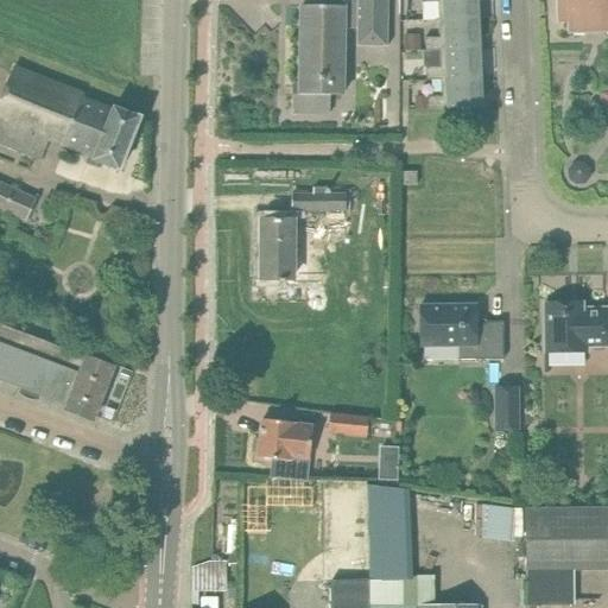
[(342,96),(343,73),(343,29),(356,29),(356,48),(387,48),(387,0),(308,0),(309,6),(302,6),(301,86),(292,86),(292,113),(330,114),(330,96),(342,96)]
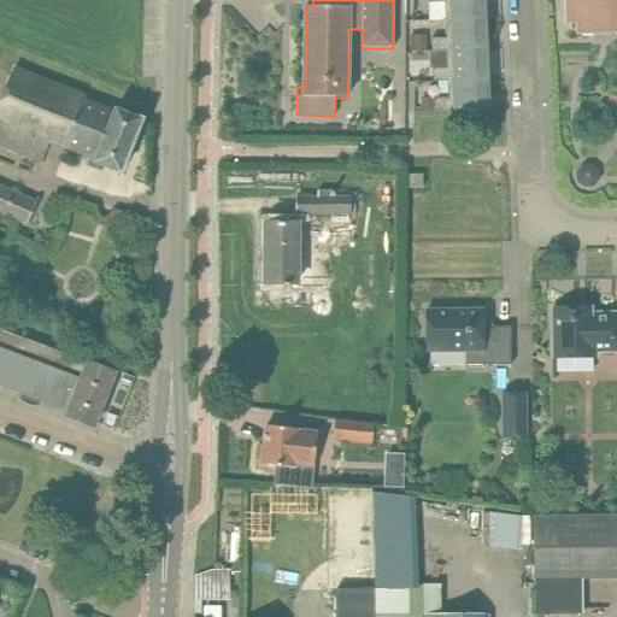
[(445,19),(485,18),(485,1),(488,1),(488,0),(429,0),(429,4),(445,3),(445,19)]
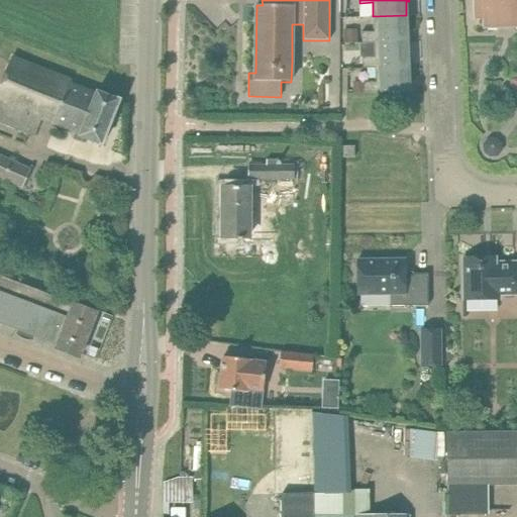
[(516,0),(472,0),(473,17),(482,17),(483,26),(497,26),(497,23),(515,22),(515,25),(516,25),(516,0)]
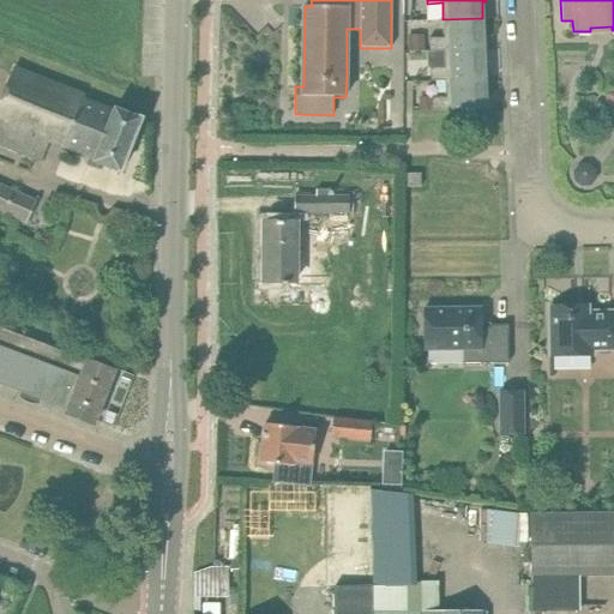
[(482,18),(443,19),(440,19),(440,20),(443,20),(444,37),(429,38),(429,50),(488,48),(487,36),(483,36),(482,18)]
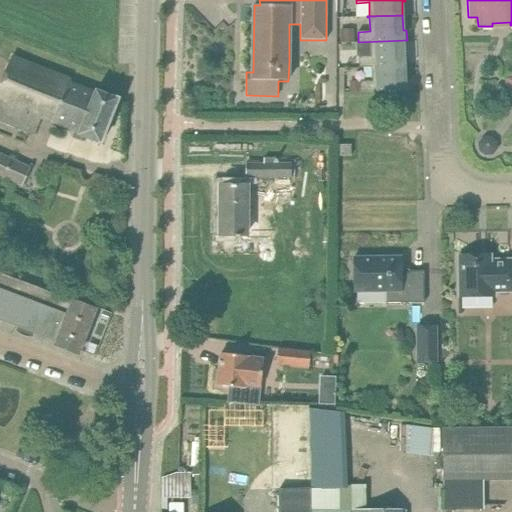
[(353,32),(341,33),(341,43),(353,43),(353,32)]
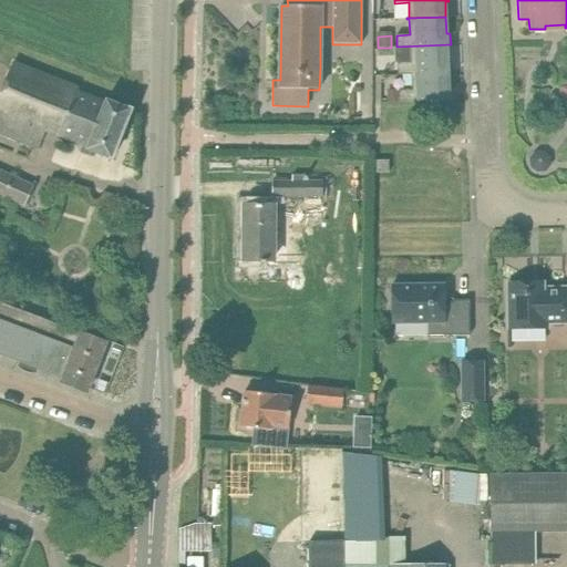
[(451,44),(397,47),(397,48),(410,47),(411,62),(398,63),(398,74),(452,72),(451,61),(447,61),(446,45),(451,45),(451,44)]
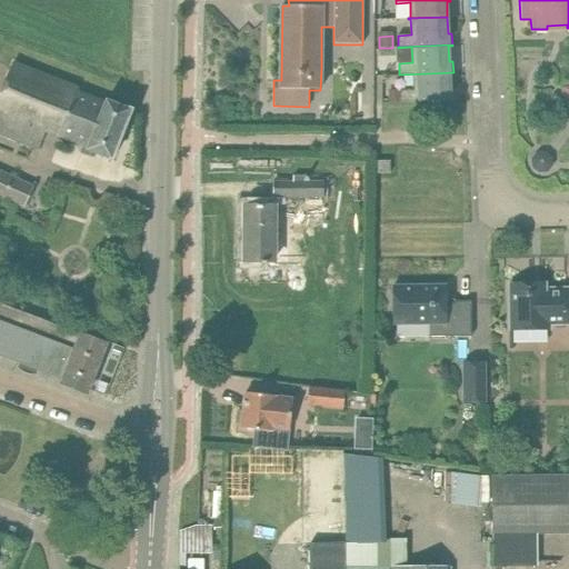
[(0,96),(0,135),(18,141),(38,150),(46,131),(82,147),(80,153),(90,157),(91,152),(112,160),(131,110),(107,100),(106,102),(76,91),(77,89),(13,63),(0,96)]
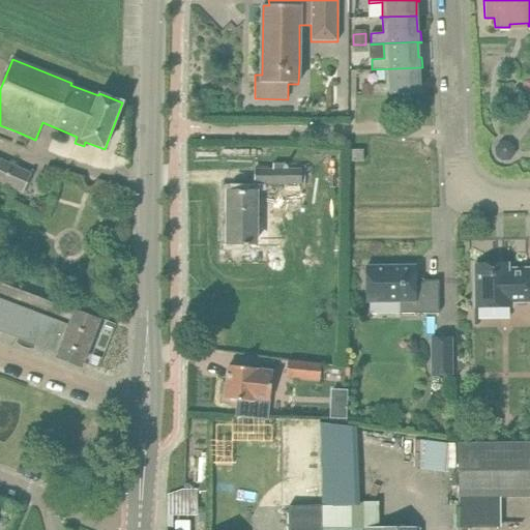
[(422,67),(372,69),(384,69),(385,84),(373,84),(373,95),(423,93),(422,83),(419,83),(418,68),(422,67)]
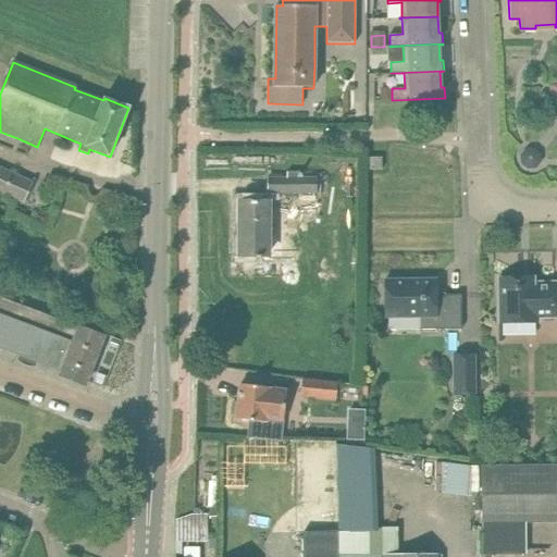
[(378,74),(378,83),(391,82),(391,73),(378,74)]
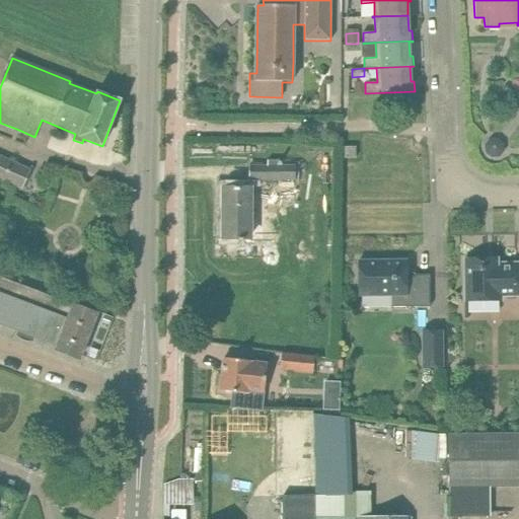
[(363,83),(355,83),(355,93),(363,93),(363,83)]
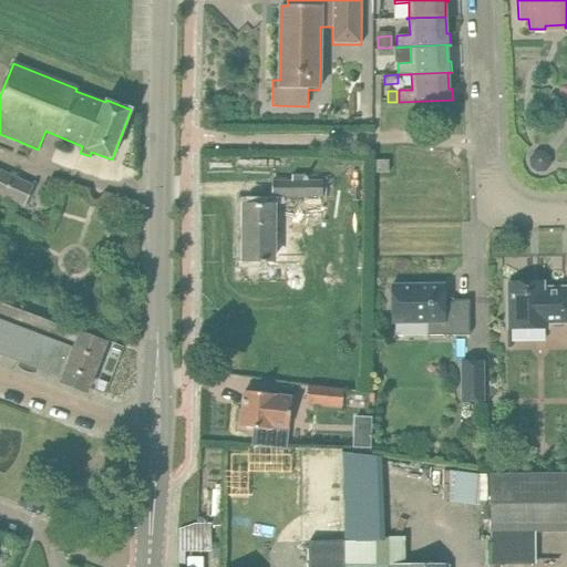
[(389,173),(389,161),(377,161),(377,173),(389,173)]
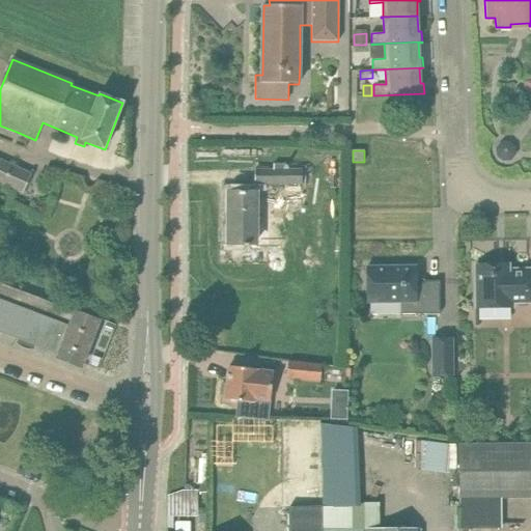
[(0,180),(25,192),(34,171),(0,157),(0,180)]
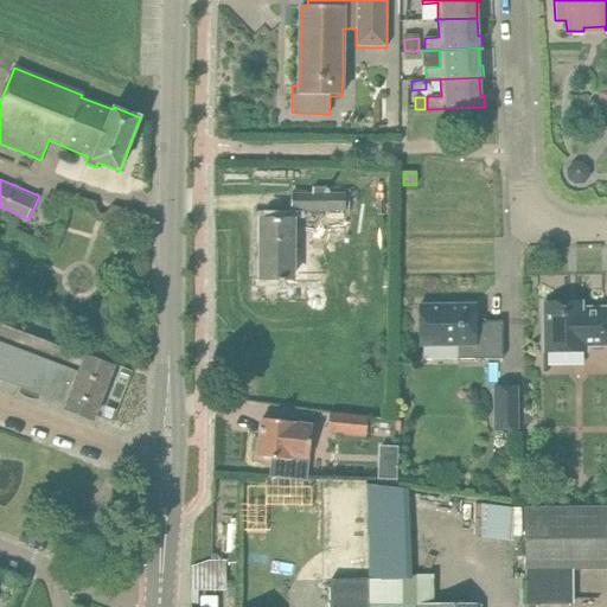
[(291,210),(345,211),(345,195),(328,195),(328,189),(312,189),(312,195),(291,195),(291,210)]
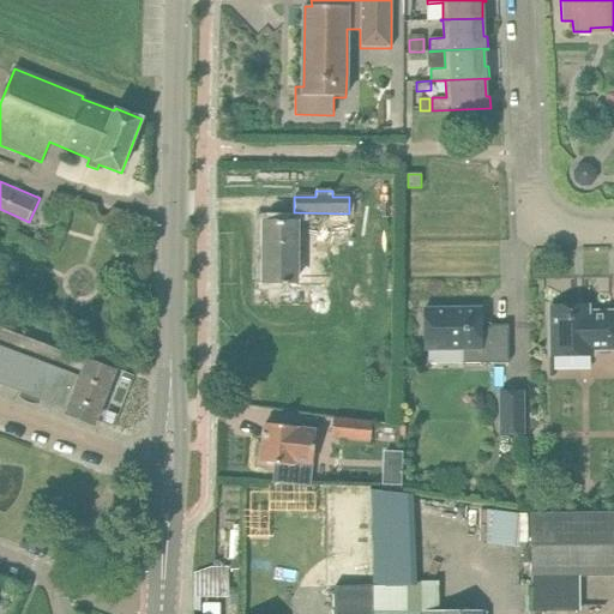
[(304,242),(296,242),(296,223),(264,223),(264,282),(282,282),(282,286),(288,286),(288,282),(311,282),(311,264),(319,264),(319,252),(311,252),(311,251),(304,251),(304,242)]
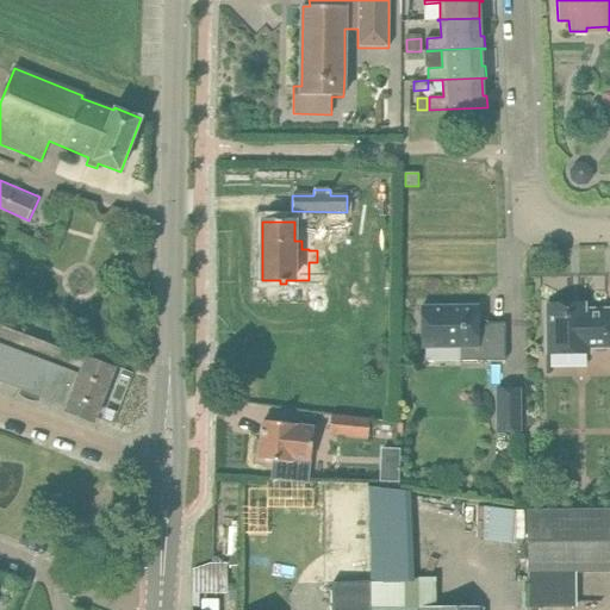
[(585,304),(571,304),(546,305),(546,329),(547,354),(590,353),(590,349),(609,348),(609,309),(585,310),(585,304)]
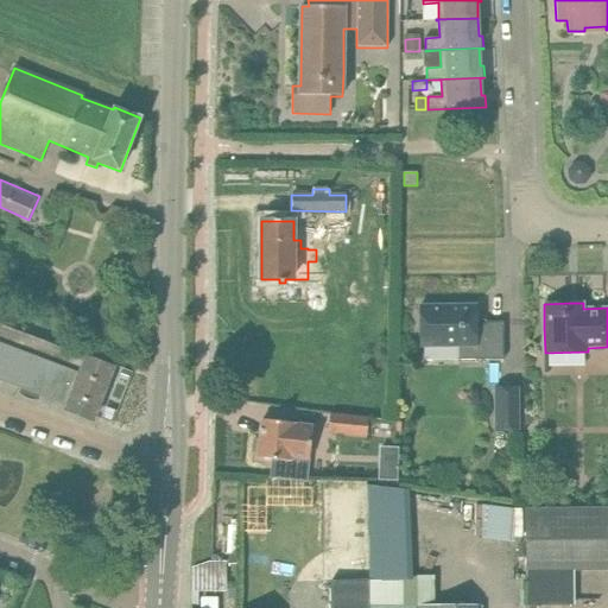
[(458,360),(504,359),(504,322),(486,322),(486,324),(476,324),(476,305),(420,305),(420,347),(458,347),(458,360)]
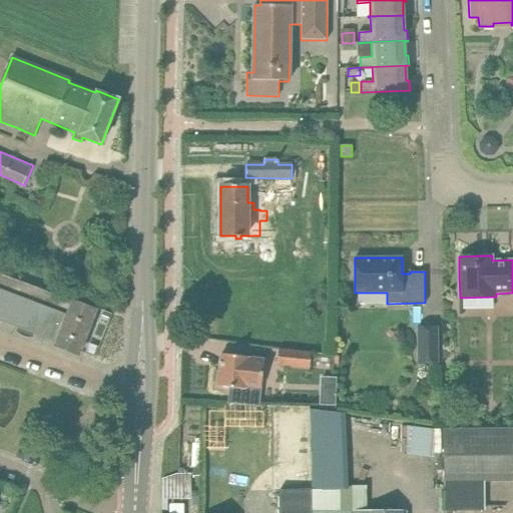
[(59,314),(65,299),(0,274),(0,319),(57,342),(67,318),(59,314)]
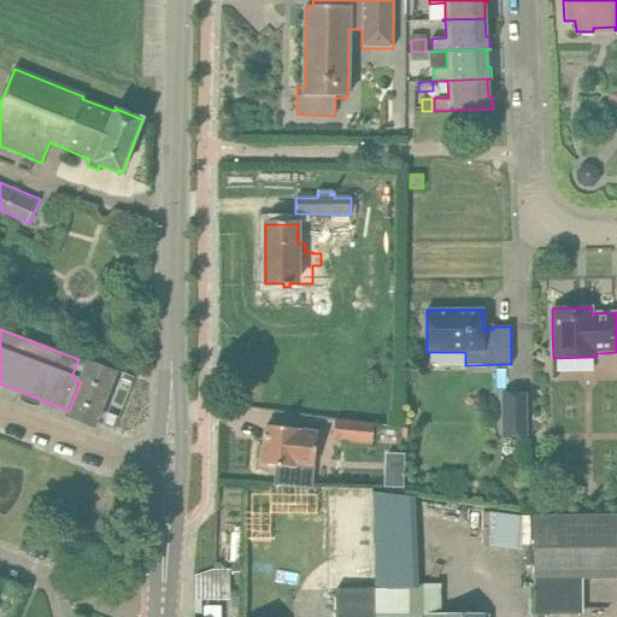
[(81,382),(69,411),(66,417),(94,427),(115,374),(78,359),(71,377),(81,382)]
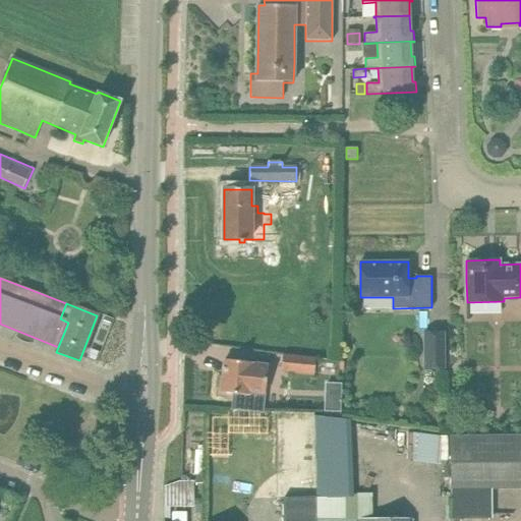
[(423,333),(424,369),(445,368),(444,332),(423,333)]
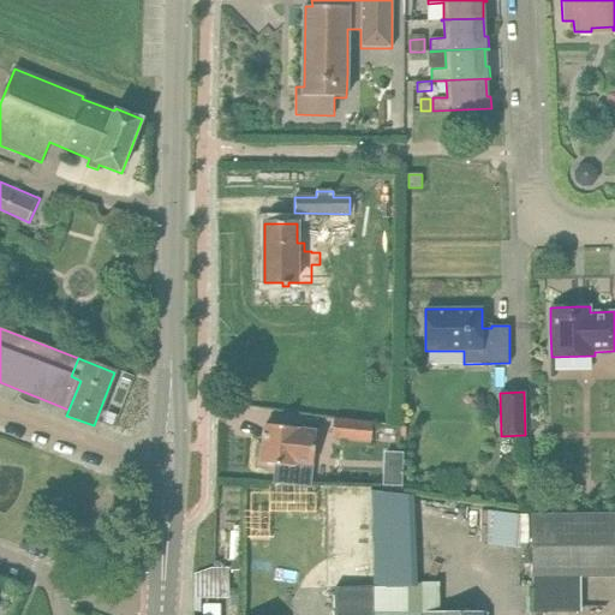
[(365,443),(368,425),(329,419),(327,437),(365,443)]
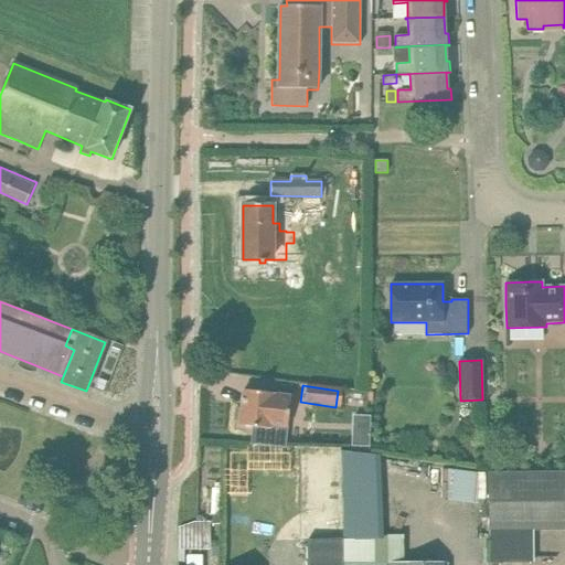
[(240,425),(253,427),(251,444),(284,448),(290,396),(275,395),(275,393),(244,390),(240,425)]
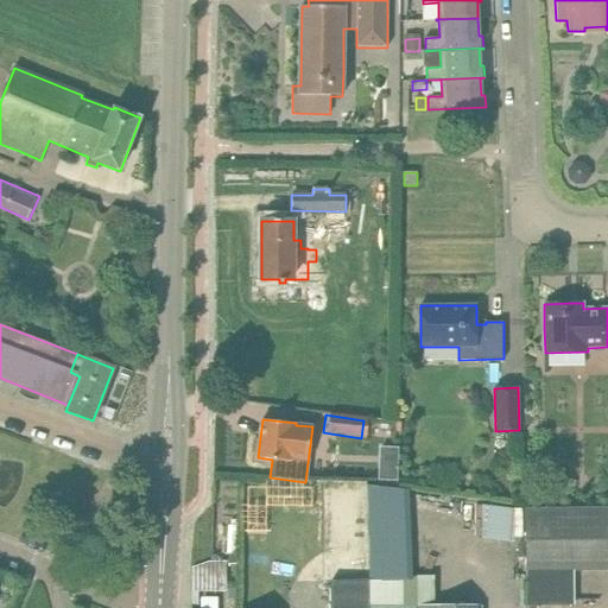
[(323,487),(323,607),(362,607),(361,486),(323,487)]
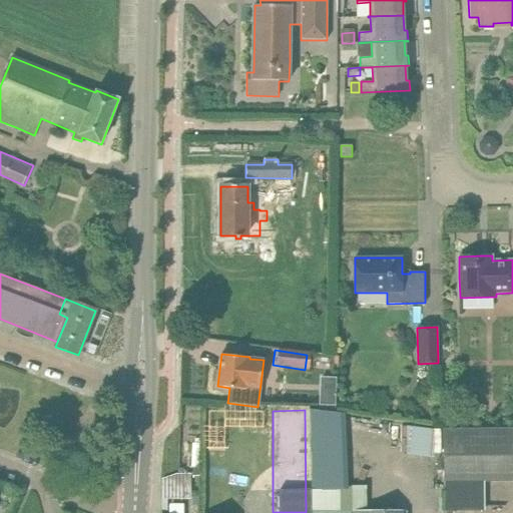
[(512,479),(512,431),(443,431),(443,480),(445,480),(445,510),(482,510),(482,479),(512,479)]
